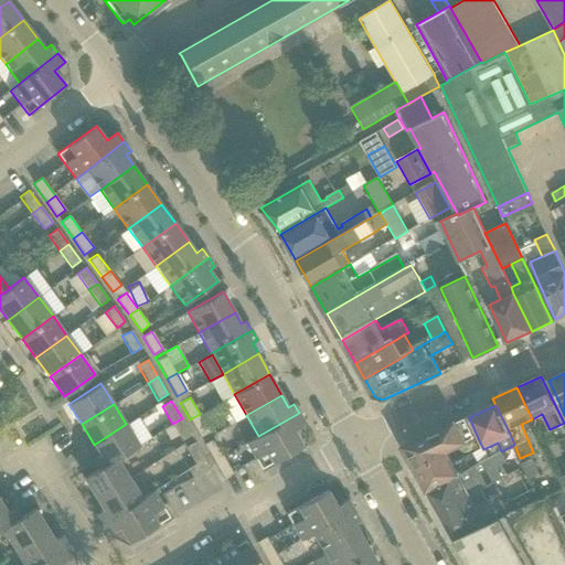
[(299,413),(258,436),(246,443),(262,469),(302,446),(294,430),(305,424),(299,413)]
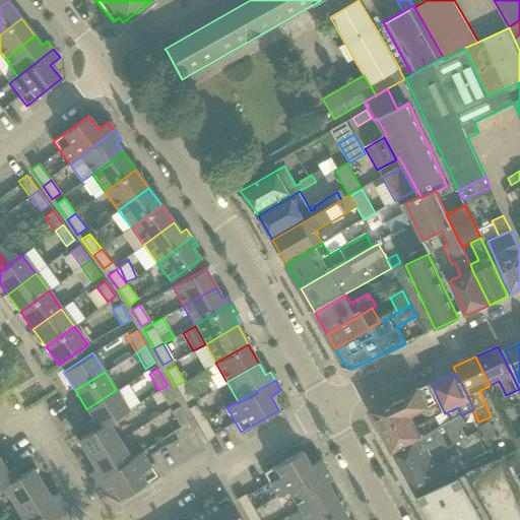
[(184,381),(175,386),(185,402),(193,398),(184,381)]
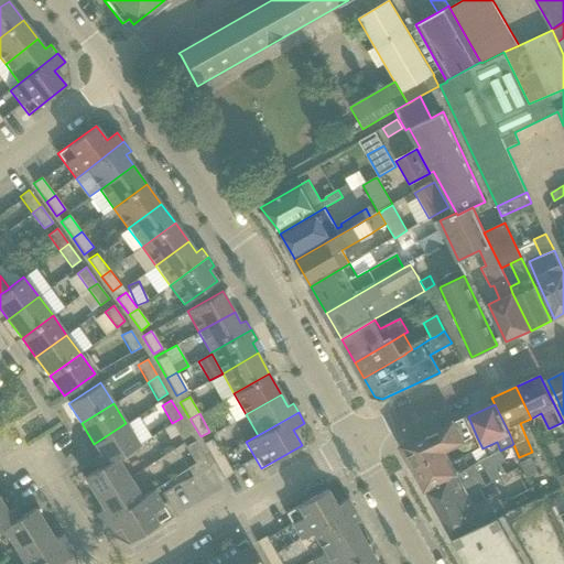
[(182,418),(172,423),(182,441),(192,435),(182,418)]
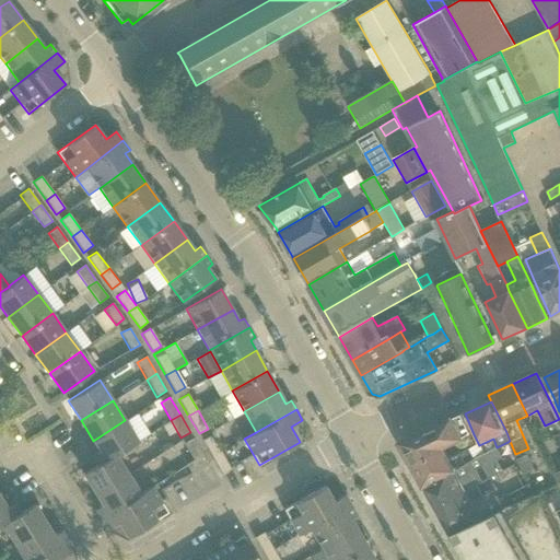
[(454,419),(399,444),(401,447),(411,465),(443,447),(444,448),(446,447),(464,439),(463,439),(463,436),(454,419)]
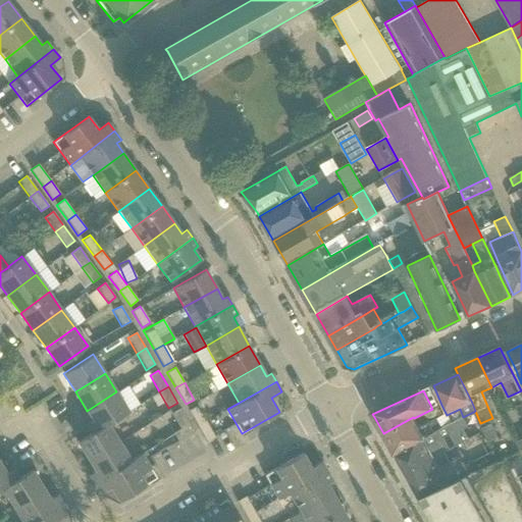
[(86,425),(91,433),(107,423),(108,424),(128,411),(116,392),(87,411),(93,420),(86,425)]
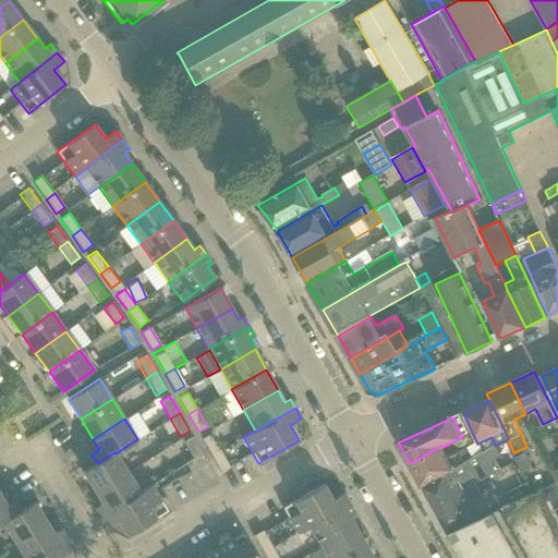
[(202,439),(210,455),(220,450),(210,434),(202,439)]
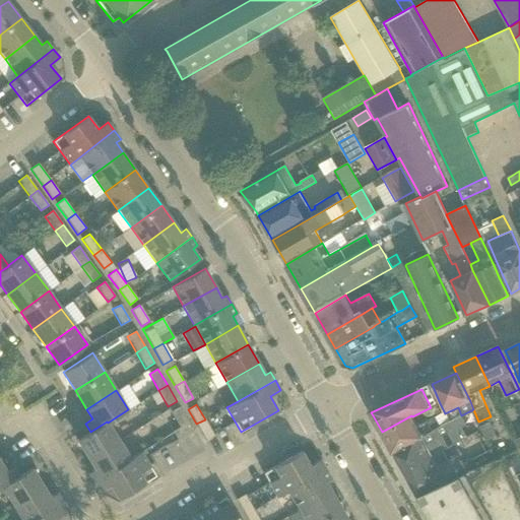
[(180,406),(171,411),(173,415),(179,428),(188,423),(184,415),(180,406)]
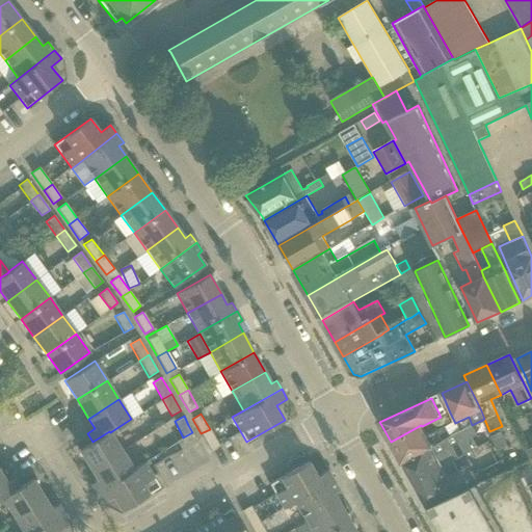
[(421,425),(391,442),(402,463),(431,448),(433,447),(451,436),(445,426),(427,435),(424,430),(422,426),(421,425)]
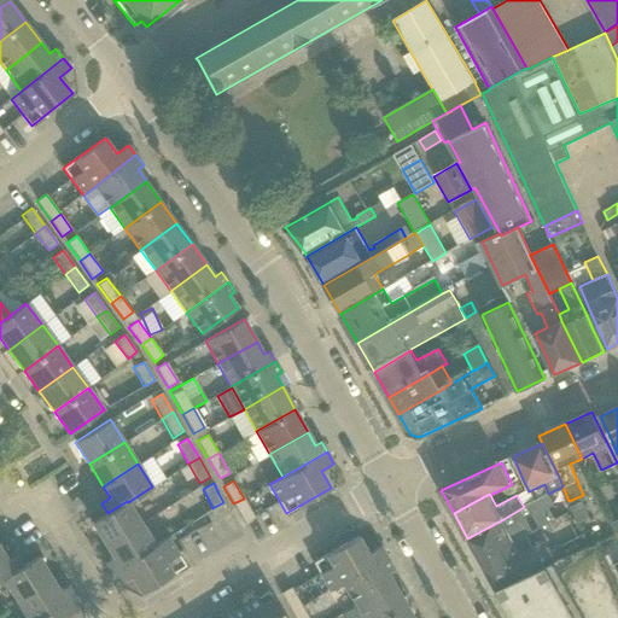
[(501,520),(467,538),(481,561),(513,543),(513,542),(514,542),(525,536),(530,532),(532,531),(525,518),(532,514),(540,528),(554,519),(548,508),(554,505),(548,494),(524,507),(503,519),(501,520)]
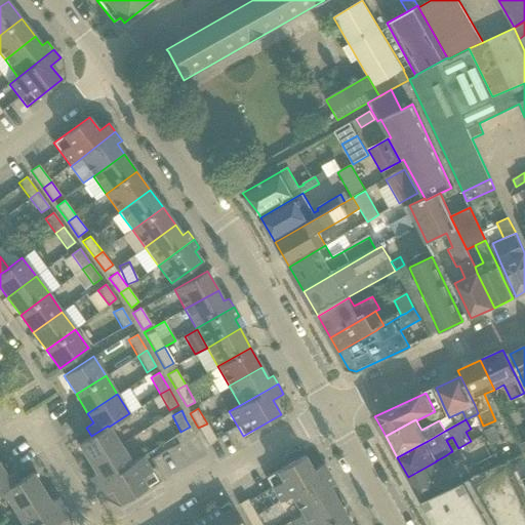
[(207,423),(198,428),(208,445),(216,440),(207,423)]
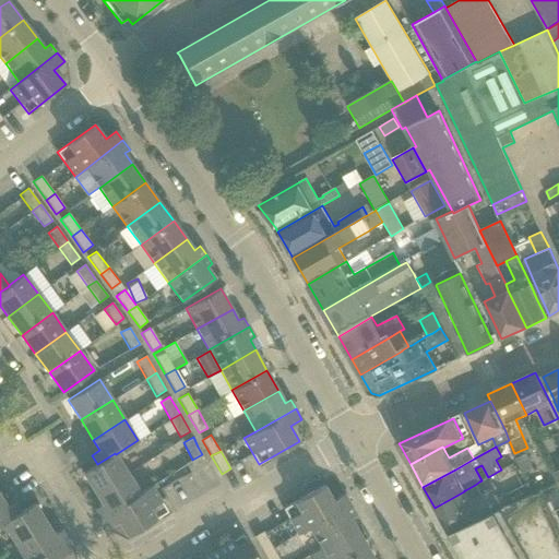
[(83,473),(95,492),(128,473),(116,454),(115,453),(97,464),(83,473)]
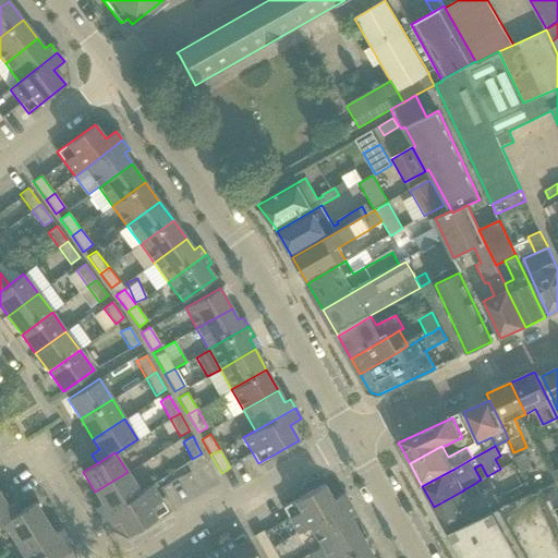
[(192,459),(184,463),(185,463),(191,472),(207,462),(202,453),(192,459)]
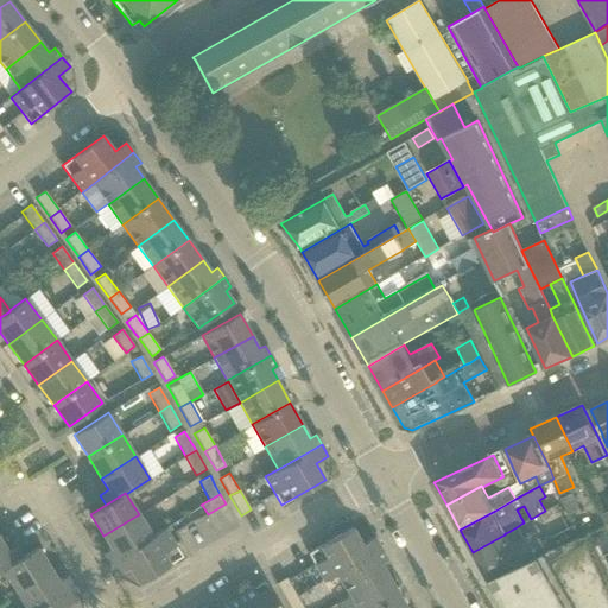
[(574,496),(561,502),(567,517),(580,511),(574,496)]
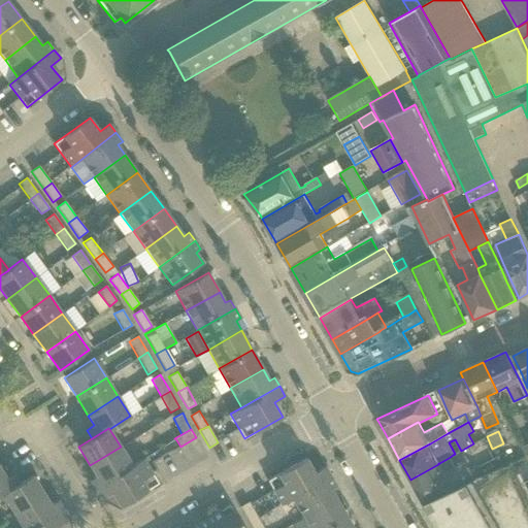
[(90,481),(95,489),(132,465),(121,447),(90,465),(96,476),(90,481)]
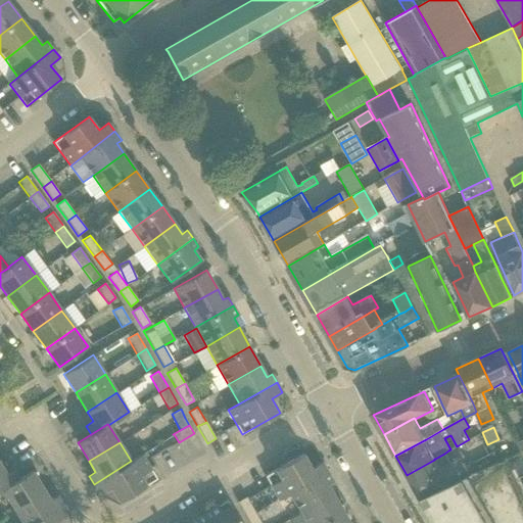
[(279,501),(290,494),(328,472),(322,462),(312,468),(303,454),(265,476),(279,501)]
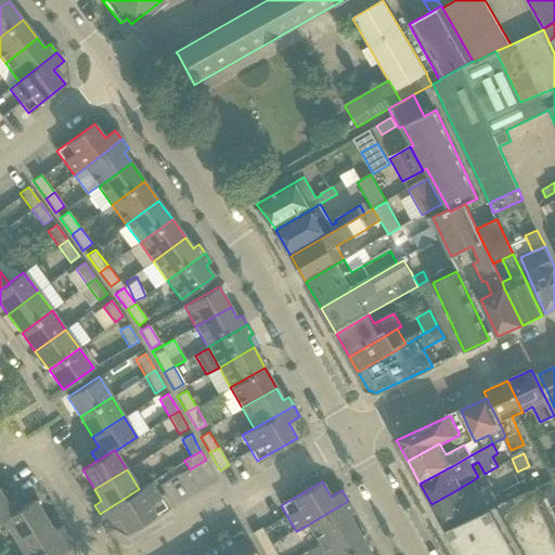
[(461,488),(431,504),(444,528),(477,513),(498,504),(488,487),(478,492),(472,481),(462,487),(461,487),(461,488)]
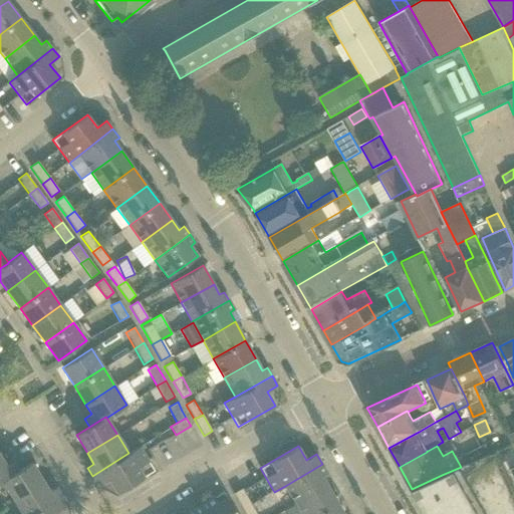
[(129,453),(92,476),(98,485),(108,479),(117,493),(154,470),(140,447),(129,453)]
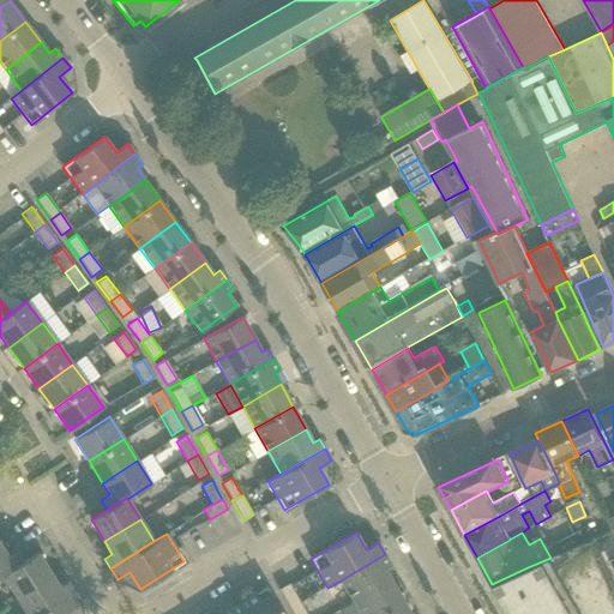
[(607,535),(595,541),(600,553),(607,549),(611,542),(607,535)]
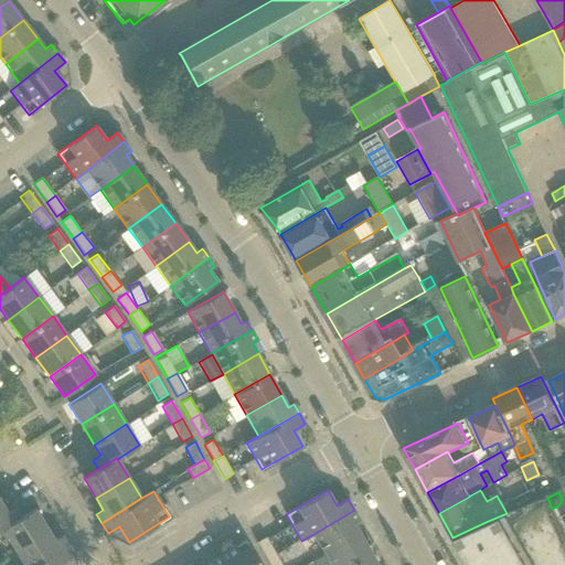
[(564,564),(564,539),(545,497),(507,513),(486,522),(452,537),(461,553),(464,558),(466,561),(467,564),(564,564)]
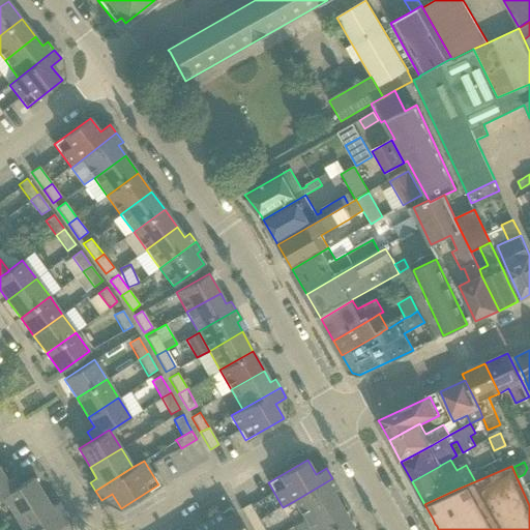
[(0,498),(2,497),(20,486),(13,477),(7,481),(1,471),(0,471),(0,498)]
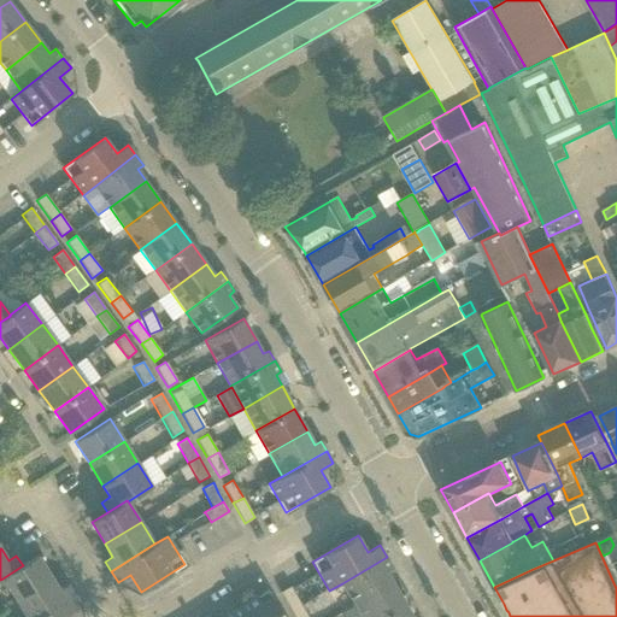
[(3,579),(16,600),(52,577),(37,556),(23,565),(3,579)]
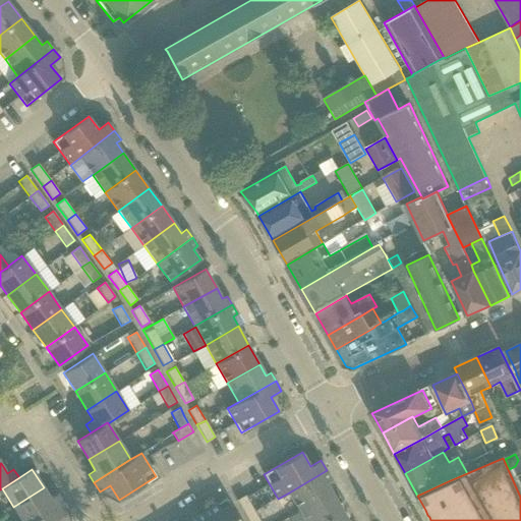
[(289,493),(299,510),(332,491),(327,482),(332,479),(327,470),(289,493)]
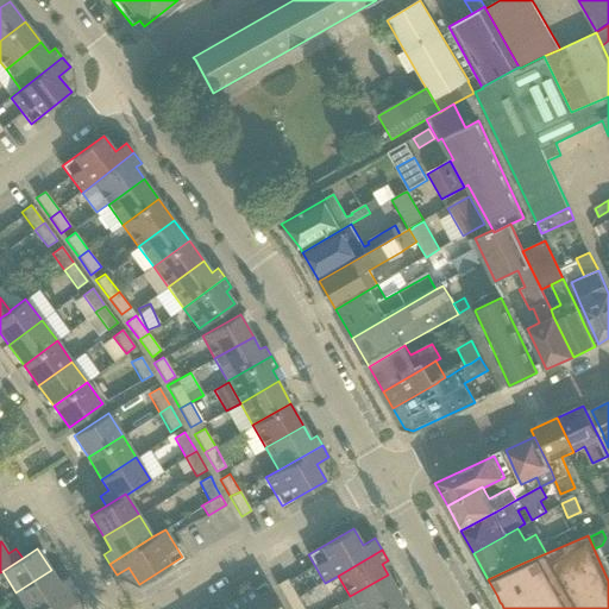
[(16,592),(26,608),(36,608),(73,586),(67,577),(58,582),(51,570),(16,592)]
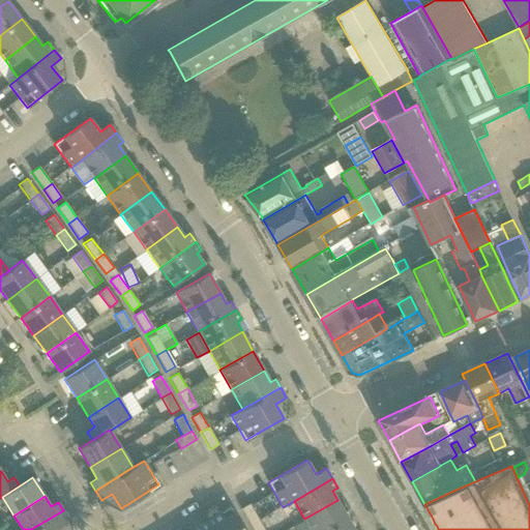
[(304,519),(310,529),(326,529),(348,518),(337,500),(304,519)]
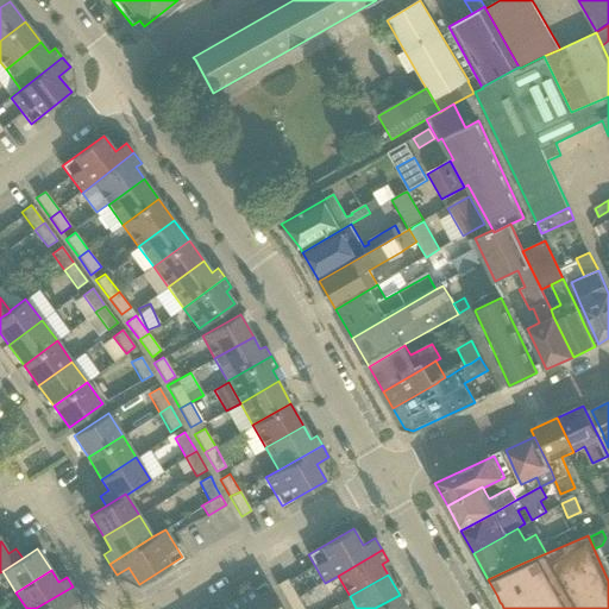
[(277,585),(288,604),(297,598),(287,579),(277,585)]
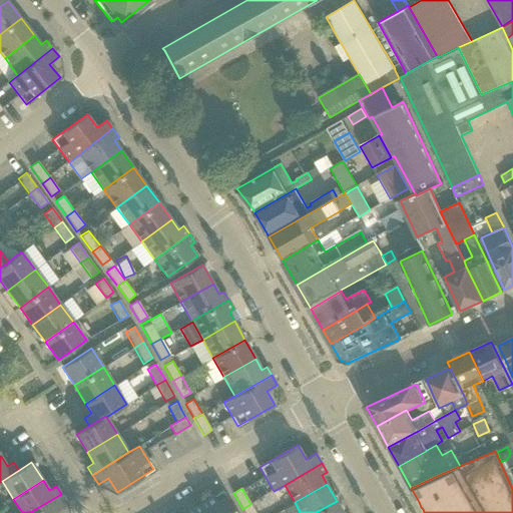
[(236,512),(222,490),(203,502),(210,512),(236,512)]
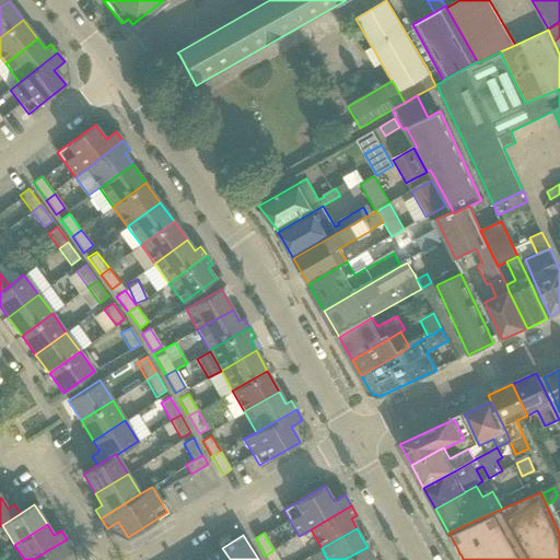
[(67,539),(33,559),(63,559),(62,557),(73,550),(67,539)]
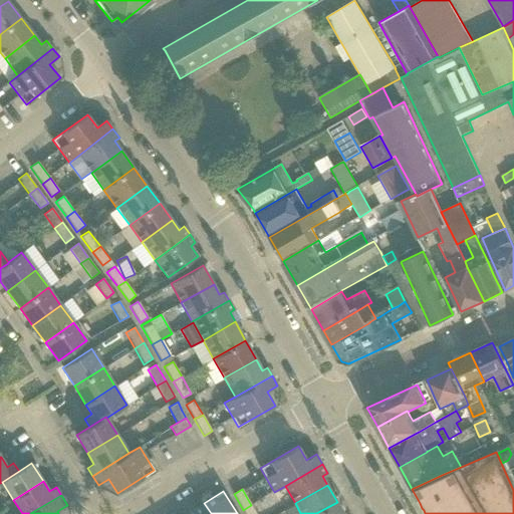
[(316,513),(343,513),(337,502),(316,513)]
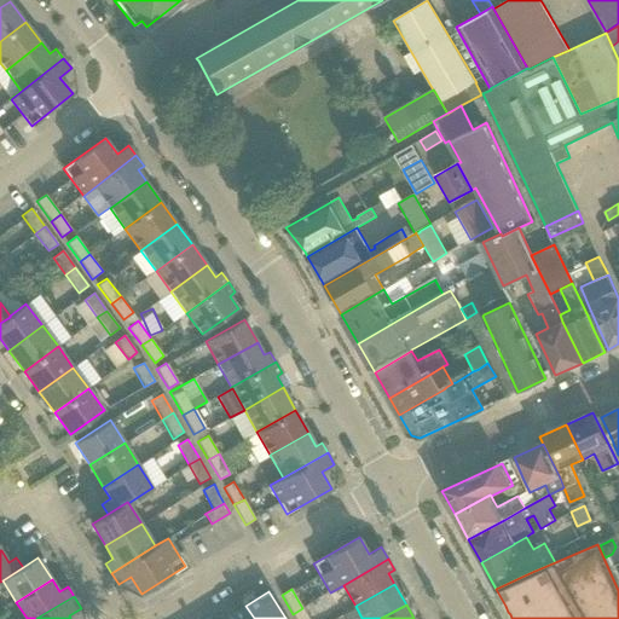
[(232,618),(254,618),(246,606),(231,615),(232,618)]
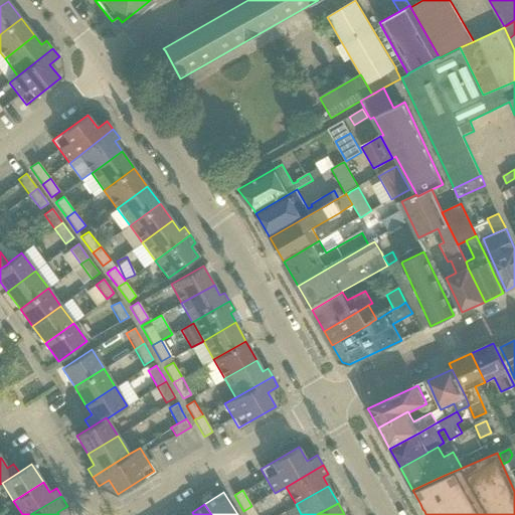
[(256,514),(251,506),(243,511),(245,514),(256,514)]
